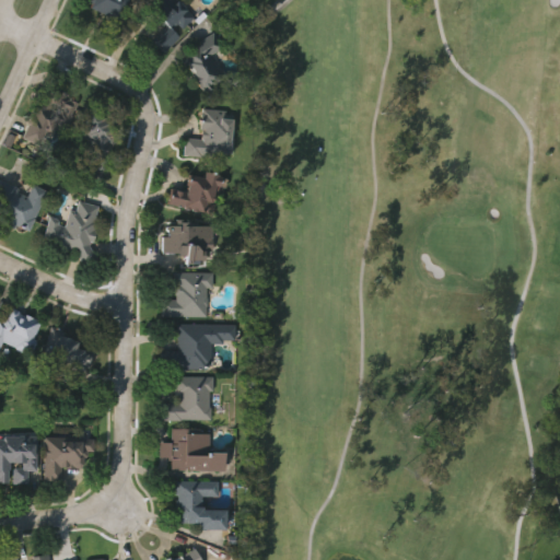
[(88,0),(126,0),(116,20),(89,6),(91,1),(88,0)]
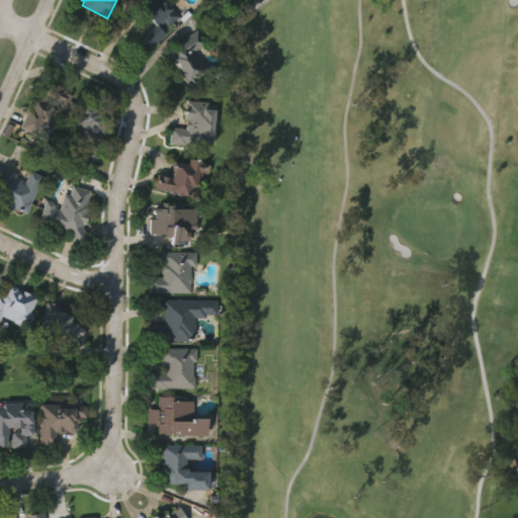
[(130,0),(168,0),(180,12),(168,24),(164,20),(159,25),(165,32),(153,45),(143,33),(154,21),(140,7),(137,9),(128,1),(130,0)]
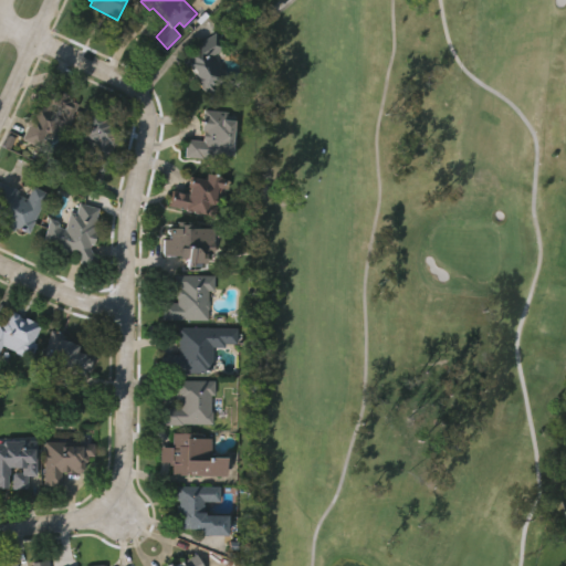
[(213,31),(223,45),(211,53),(227,74),(215,83),(218,88),(208,96),(197,82),(199,80),(187,63),(185,65),(179,56),(213,31)]
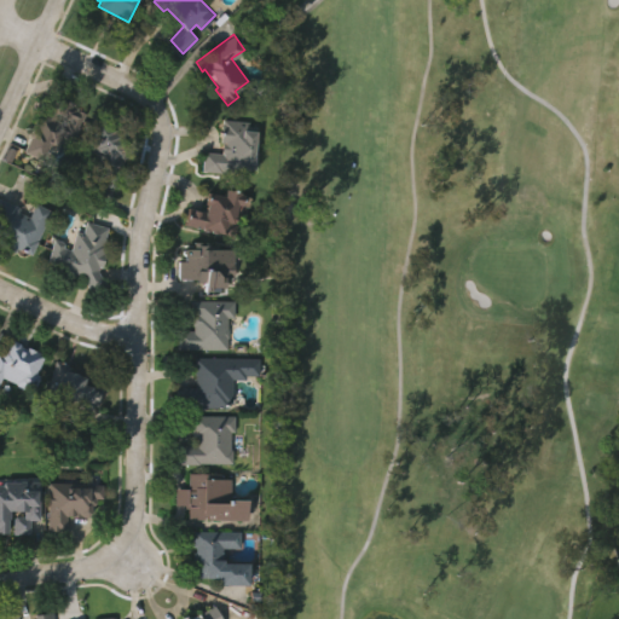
[(84,110),(69,139),(61,134),(55,148),(47,145),(41,157),(18,145),(40,100),(44,102),(47,94),(57,99),(59,93),(74,100),(71,104),(84,110)]
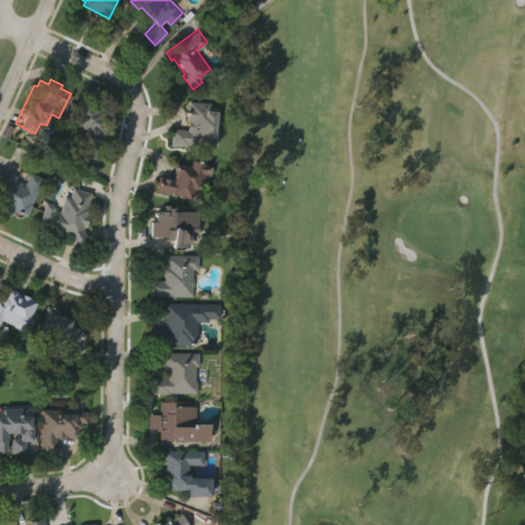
[(80,92),(103,104),(99,109),(108,113),(105,119),(111,122),(99,147),(104,149),(97,161),(74,150),(83,131),(72,125),(77,115),(71,113),(80,92)]
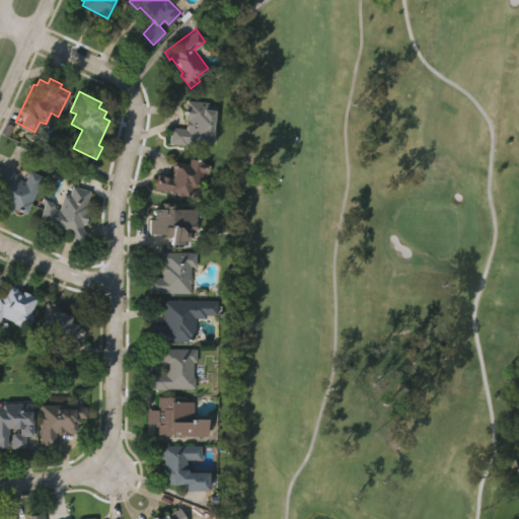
[(215,105),(212,141),(194,140),(194,144),(170,142),(171,125),(186,126),(188,97),(211,99),(211,104),(215,105)]
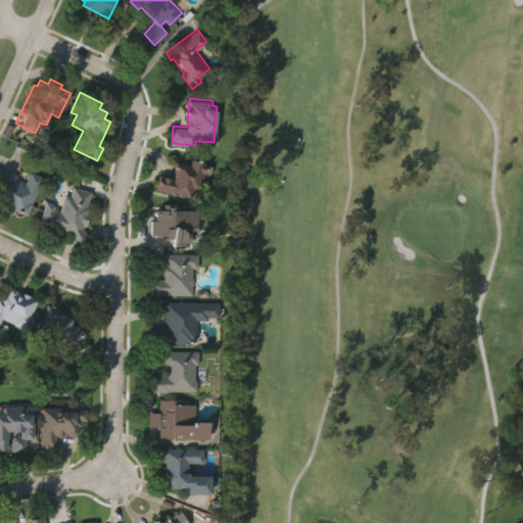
[(155,189),(158,174),(174,177),(175,172),(173,172),(175,161),(189,165),(191,158),(203,161),(202,164),(207,165),(205,173),(201,172),(198,186),(200,186),(196,199),(155,189)]
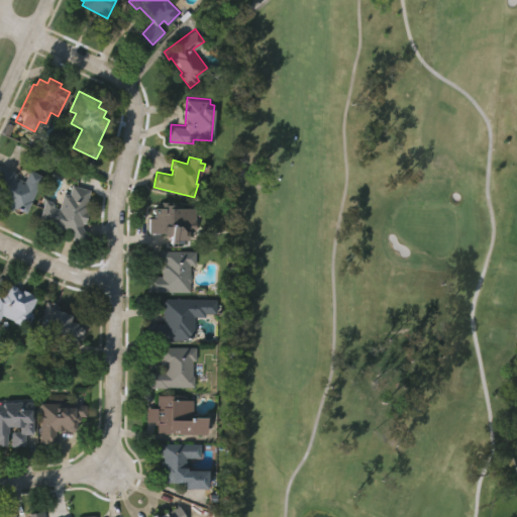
[(41,174),(23,213),(12,207),(10,211),(0,206),(0,164),(16,172),(14,176),(23,181),(29,169),(41,174)]
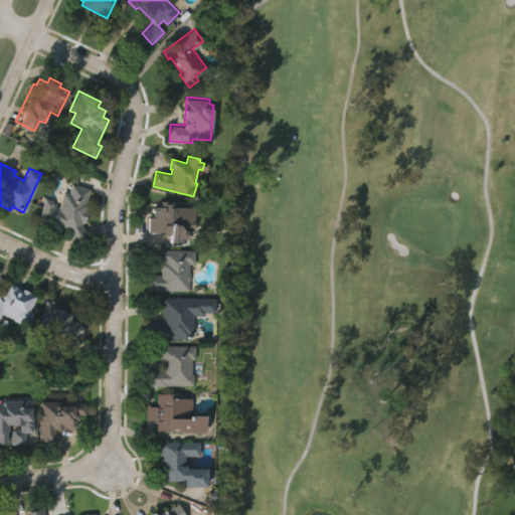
[(66,229),(36,221),(42,196),(51,199),(49,204),(57,206),(61,190),(68,192),(70,183),(89,188),(86,202),(90,204),(84,221),(80,220),(79,224),(86,234),(73,241),(66,229)]
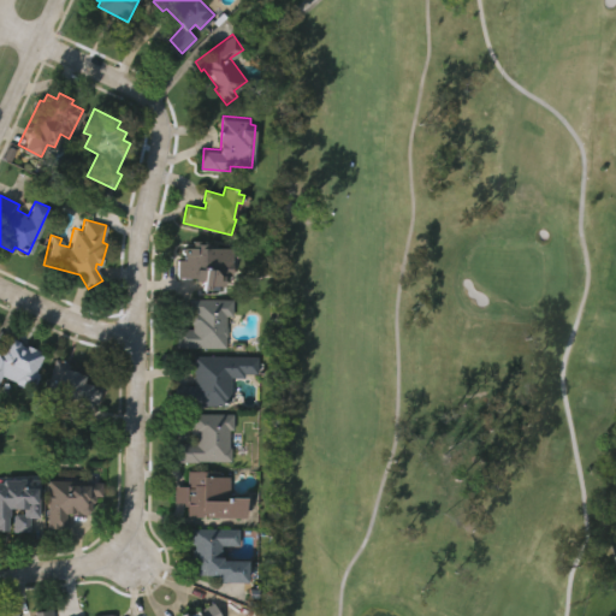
[(223,262),(223,288),(208,288),(208,291),(202,291),(202,282),(193,282),(194,278),(177,278),(177,259),(184,259),(184,255),(182,255),(182,247),(190,247),(190,241),(213,241),(213,248),(230,248),(230,262),(223,262)]
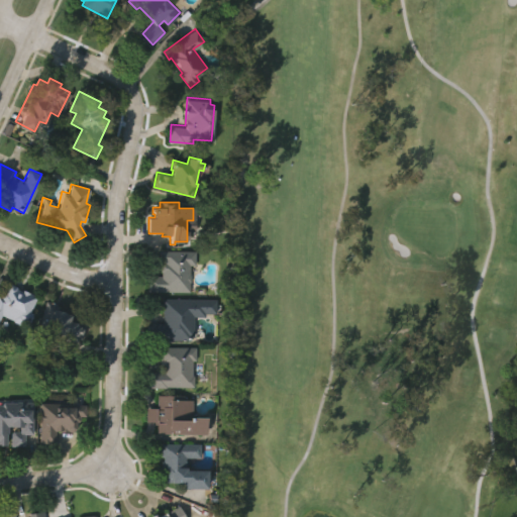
[(147,292),(148,276),(162,276),(162,264),(160,264),(160,251),(197,251),(197,266),(191,266),(191,292),(147,292)]
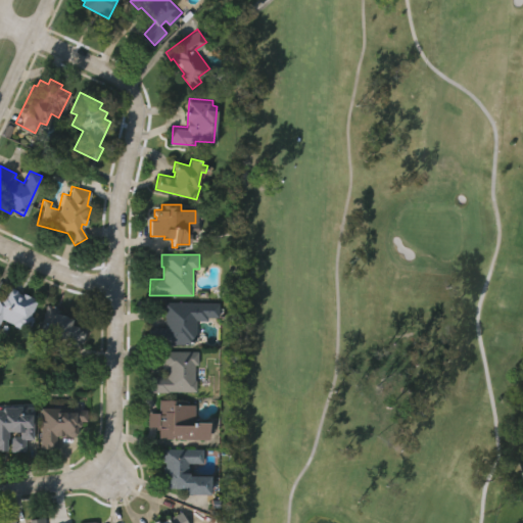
[(0,293),(1,291),(4,292),(7,285),(36,298),(29,316),(32,317),(25,331),(11,326),(12,324),(0,318),(0,293)]
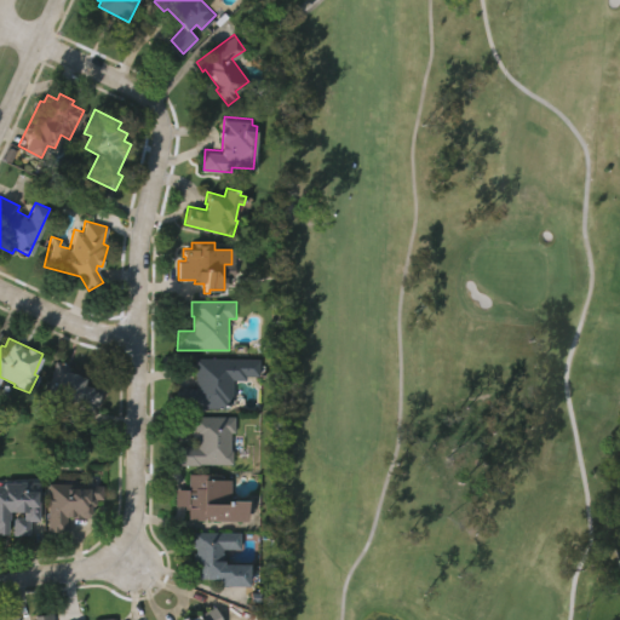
[(195,360),(260,360),(260,377),(247,377),(247,383),(231,383),(231,408),(177,408),(178,388),(195,389),(195,360)]
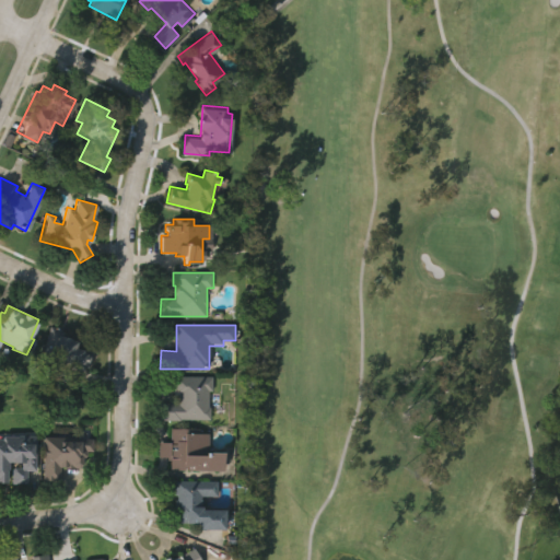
[(37,360),(47,326),(60,329),(59,334),(77,339),(76,345),(91,349),(86,366),(60,360),(59,366),(37,360)]
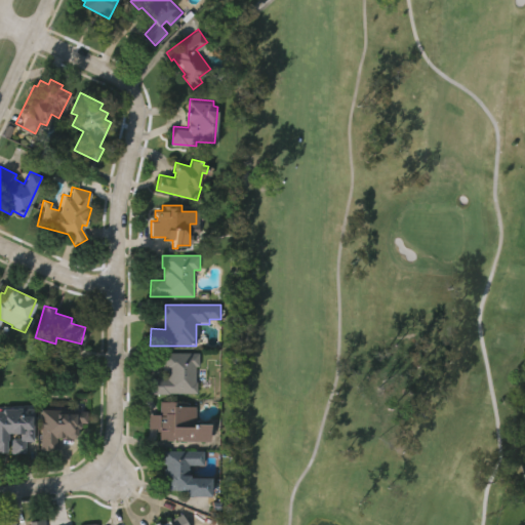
[(151,393),(151,377),(167,377),(167,369),(163,369),(163,363),(158,363),(158,353),(200,353),(200,365),(196,365),(196,380),(199,380),(199,393),(151,393)]
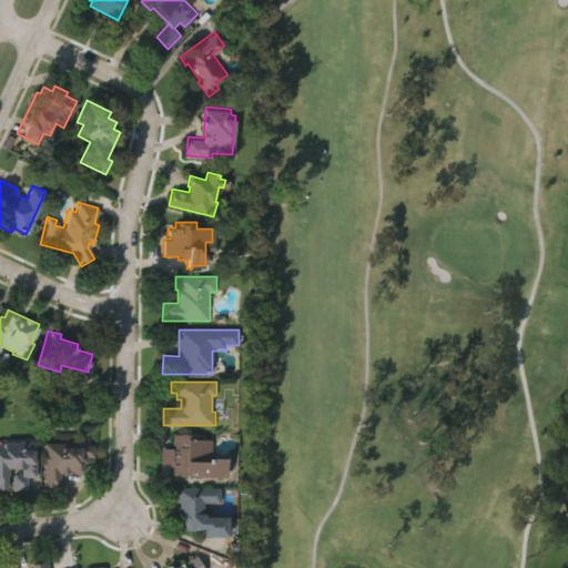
[(173,476),(173,467),(171,467),(171,465),(161,464),(161,448),(173,449),(173,434),(208,434),(208,439),(212,439),(212,460),(229,460),(227,478),(196,478),(196,477),(191,477),(191,474),(188,474),(188,477),(173,476)]
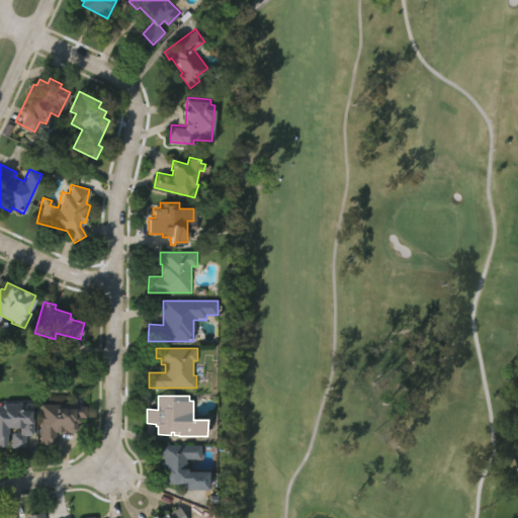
[(0,407),(1,407),(1,406),(3,405),(16,405),(16,404),(33,405),(32,436),(24,436),(24,449),(10,448),(10,436),(13,433),(19,433),(19,430),(11,430),(11,429),(7,429),(7,436),(6,436),(5,449),(0,448),(0,407)]
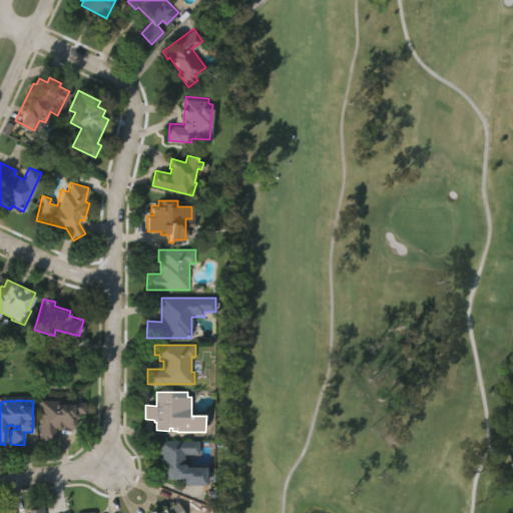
[(38,401),(71,400),(71,402),(84,402),(85,414),(79,414),(79,419),(74,420),(74,428),(57,429),(57,426),(54,426),(54,440),(39,441),(38,401)]
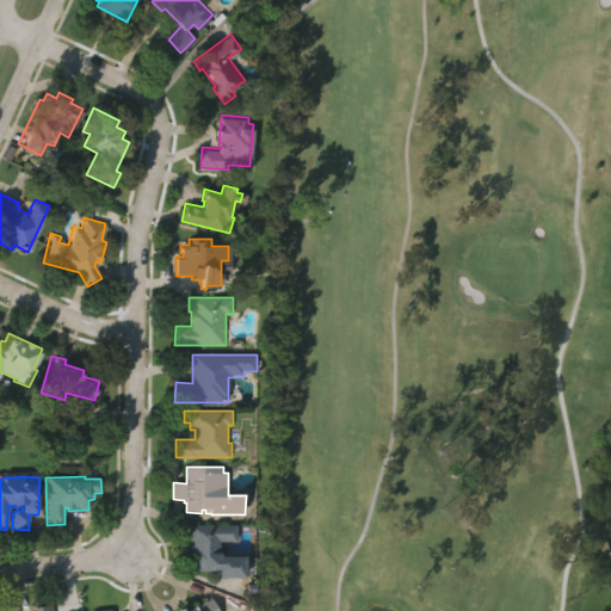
[(191,525),(238,525),(238,542),(222,542),(222,556),(247,557),(247,579),(217,579),(217,573),(205,573),(205,571),(191,571),(191,545),(195,545),(195,539),(191,539),(191,525)]
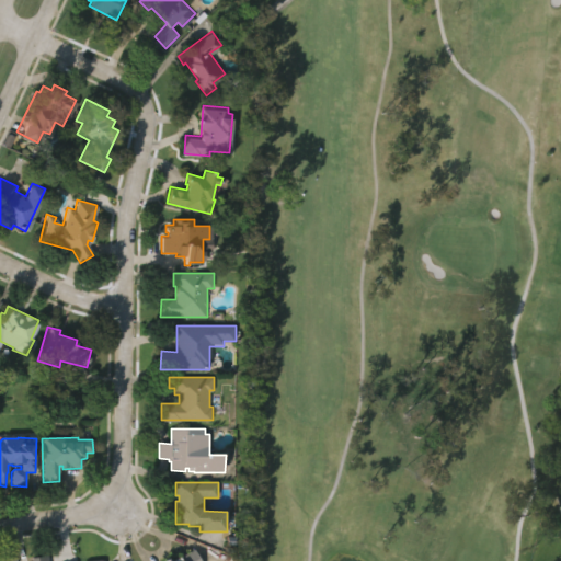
[(170,560),(193,549),(198,560),(161,560),(162,560),(165,559),(168,560),(170,560)]
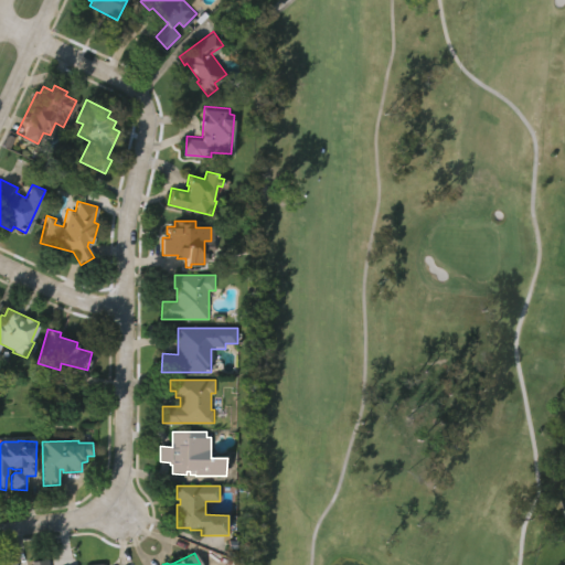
All buildings are outlined.
